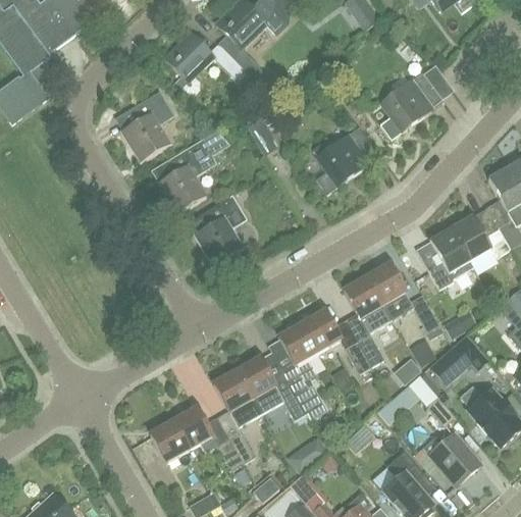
[(0,0),(0,14),(20,0),(0,0)]
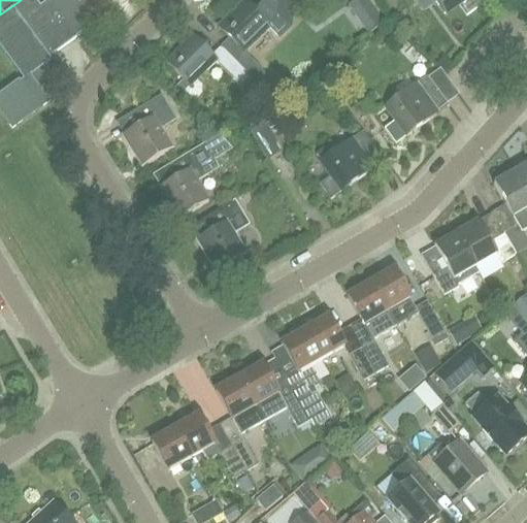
[(0,54),(39,26),(21,0),(0,14),(0,54)]
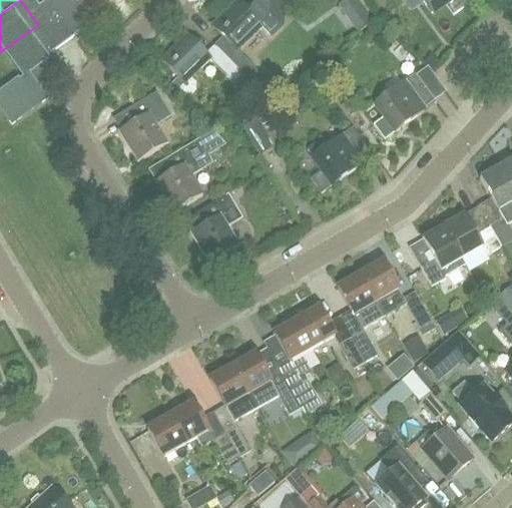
[(235,0),(212,24),(236,48),(261,23),(271,32),(281,21),(283,0),(257,0),(247,8),(239,0),(235,0)]
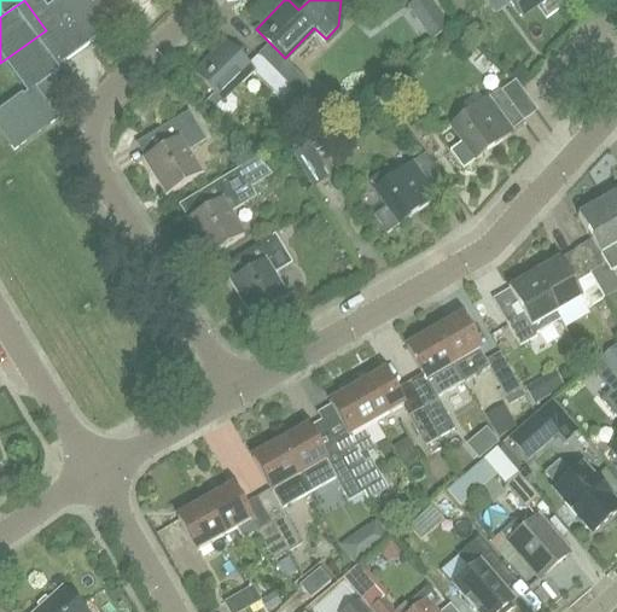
[(564,0),(511,0),(521,12),(535,0),(546,13),(564,0)]
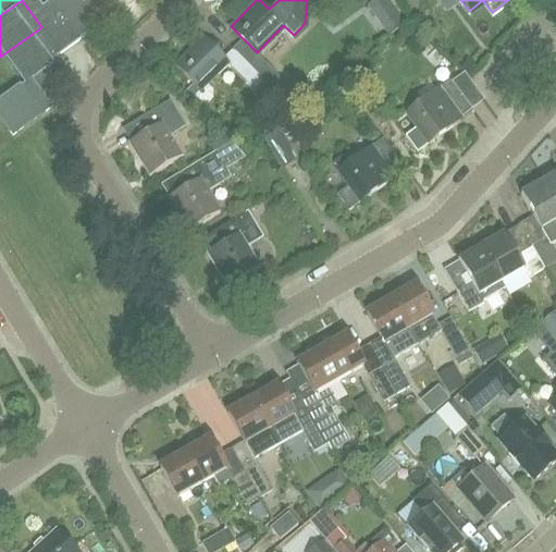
[(416,19),(422,25),(429,16),(422,11),(416,19)]
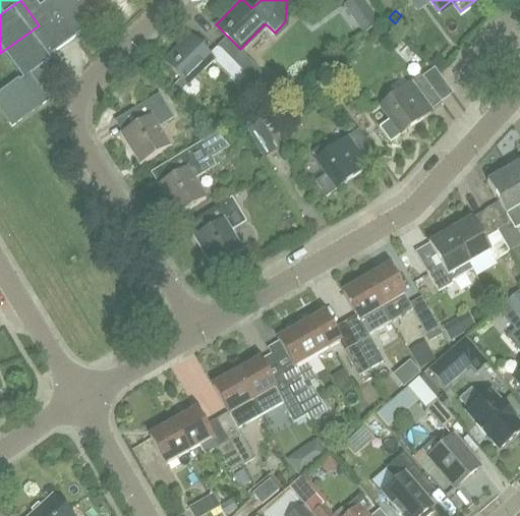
[(394,30),(384,19),(376,27),(386,38),(394,30)]
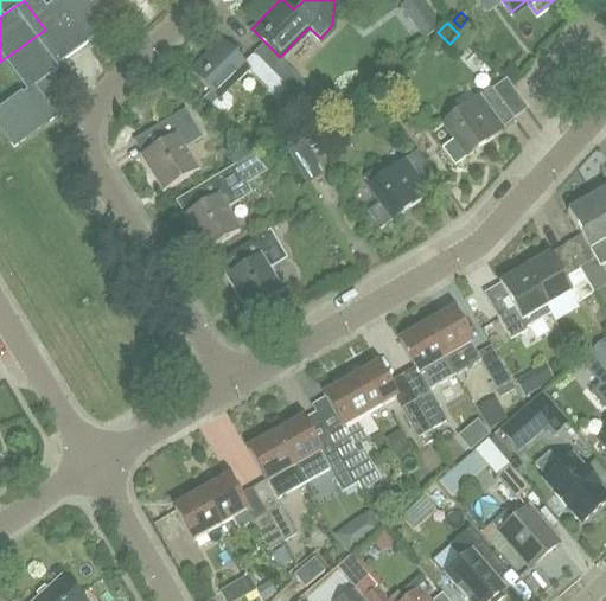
[(0,62),(0,74),(17,97),(68,61),(45,30),(0,62)]
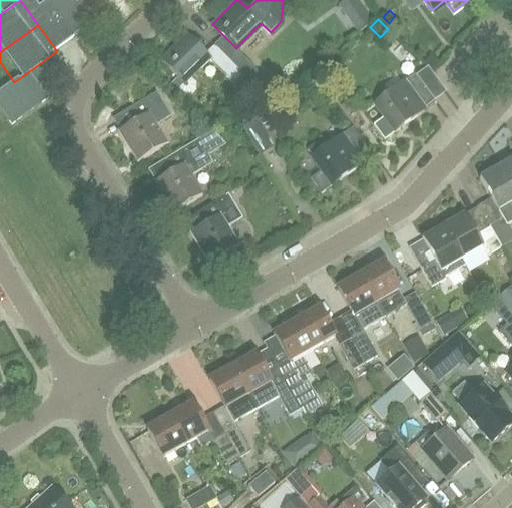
[(227,56),(213,42),(205,51),(186,32),(160,57),(178,75),(173,80),(184,91),(192,91),(197,87),(197,79),(191,74),(210,56),(234,80),(242,71),(234,63),(227,56)]
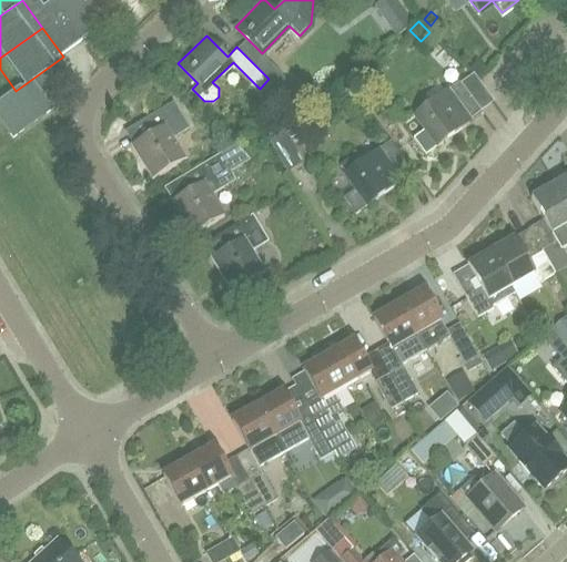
[(262,53),(252,62),(260,70),(269,79),(277,88),(297,108),(306,98),(262,53)]
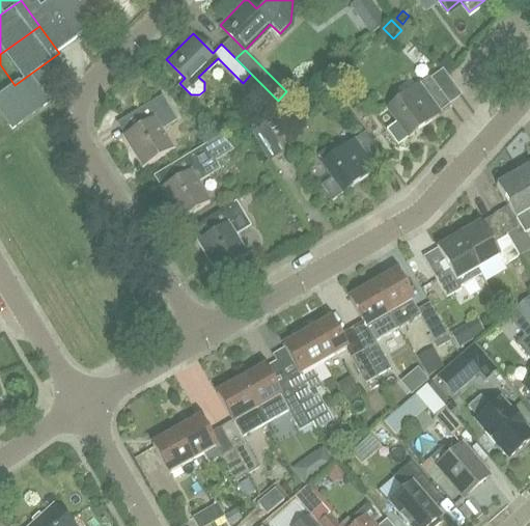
[(59,53),(15,85),(0,94),(0,108),(14,127),(52,99),(46,90),(74,71),(60,51),(59,53)]
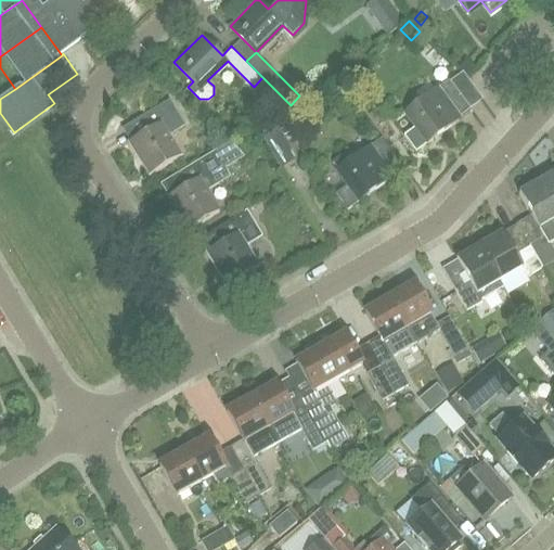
[(450,76),(406,109),(416,124),(404,132),(416,149),(473,107),(450,76)]
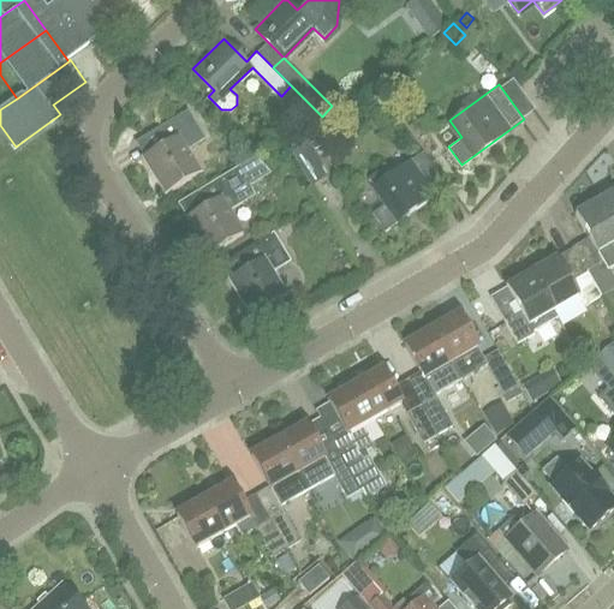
[(200,171),(186,147),(203,137),(186,108),(142,135),(150,149),(141,154),(164,192),(200,171)]
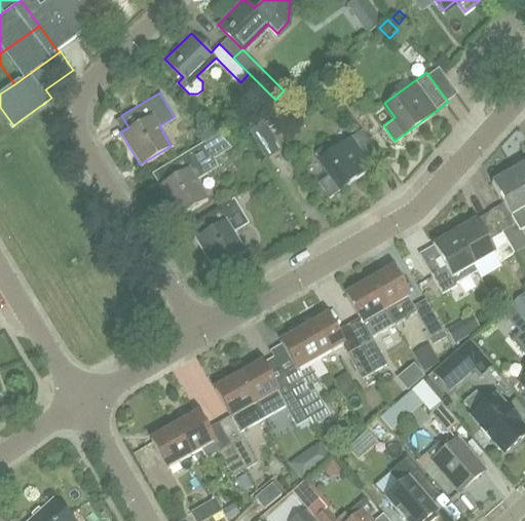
[(268,157),(284,148),(266,117),(251,127),(268,157)]
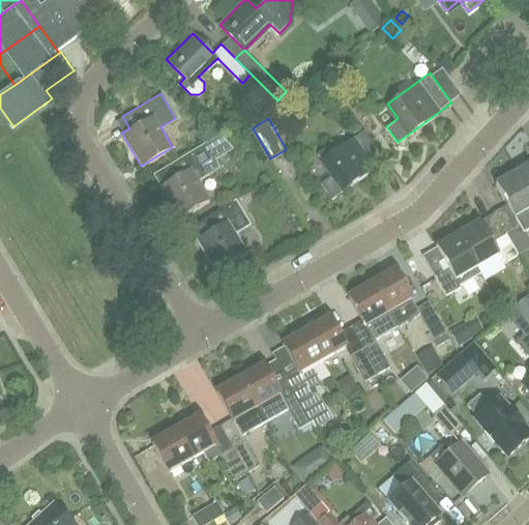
[(364,128),(338,148),(332,141),(318,152),(323,158),(332,172),(321,180),(333,197),(386,157),(364,128)]
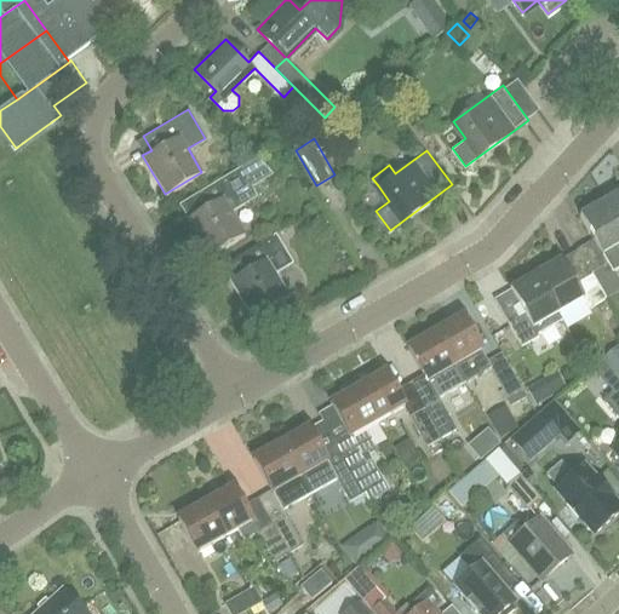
[(236,188),(269,168),(257,155),(199,190),(207,205),(188,217),(211,254),(245,234),(230,210),(250,199),(248,198),(245,200),(236,188)]
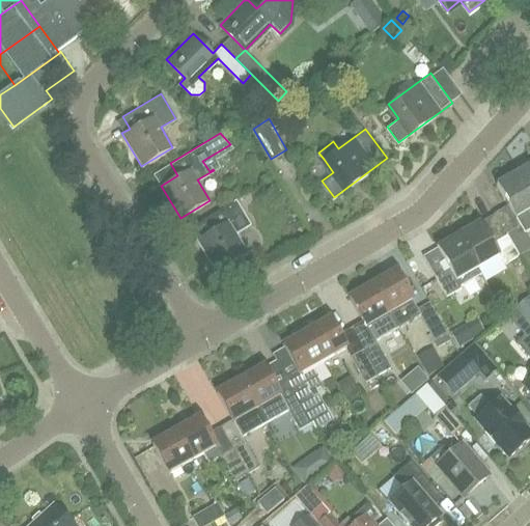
[(529,163),(517,170),(529,192),(529,163)]
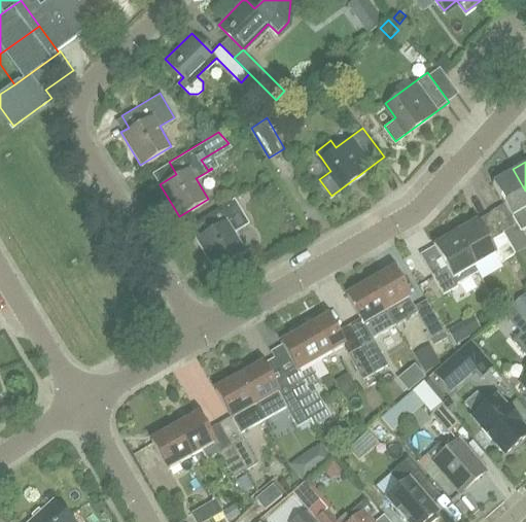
[(521,229),(525,225),(525,190),(513,169),(491,181),(502,202),(491,208),(502,229),(517,220),(521,229)]
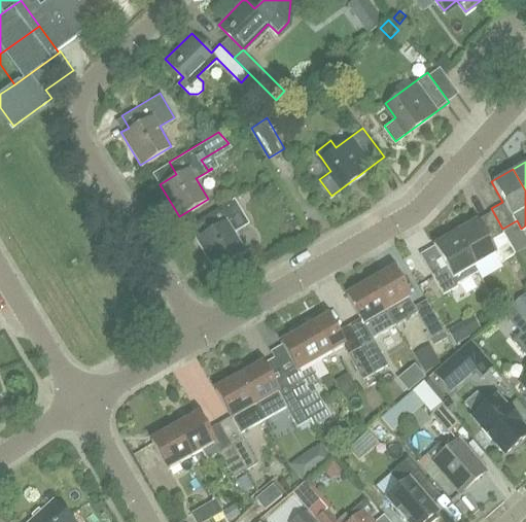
[(233,231),(248,220),(234,197),(205,214),(212,227),(197,237),(216,268),(245,251),(233,231)]
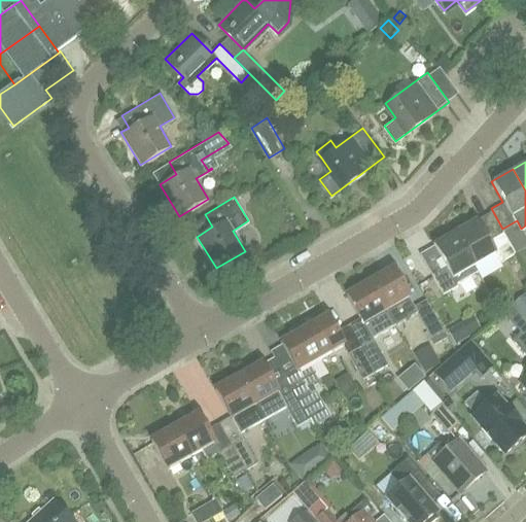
[(488,238),(477,219),(477,218),(454,231),(474,264),(496,251),(500,259),(516,250),(503,230),(488,238)]
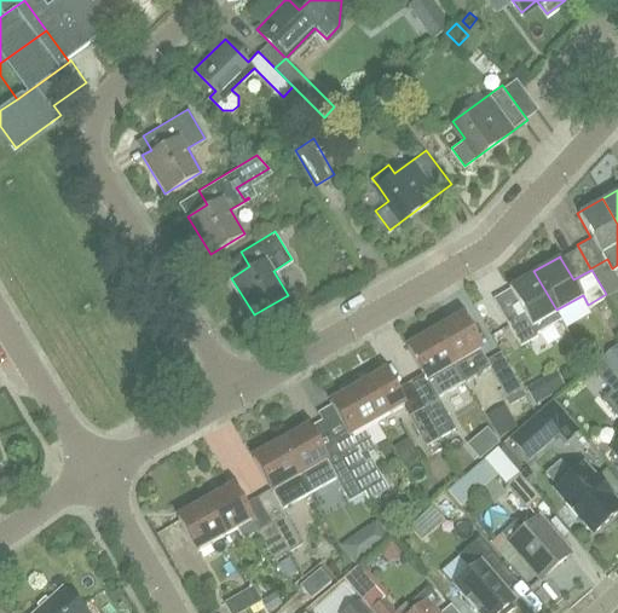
[(507,319),(520,342),(521,343),(539,333),(538,331),(561,318),(556,310),(533,271),(509,285),(518,301),(512,305),(517,313),(507,319)]
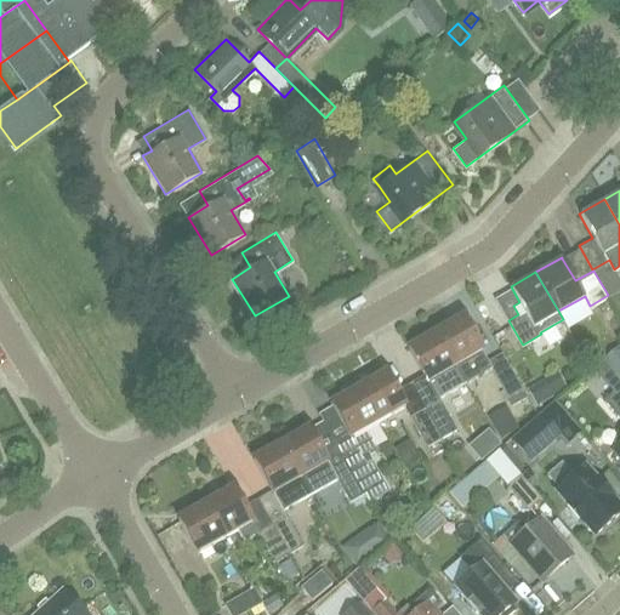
[(436,329),(466,382),(493,366),(510,396),(524,387),(504,351),(488,359),(462,313),(436,329)]
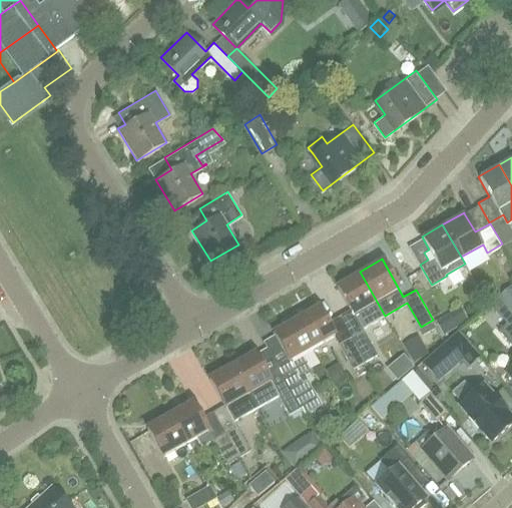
[(351,336),(365,360),(379,353),(365,328),(365,327),(385,316),(360,272),(337,284),(350,308),(339,315),(351,336)]
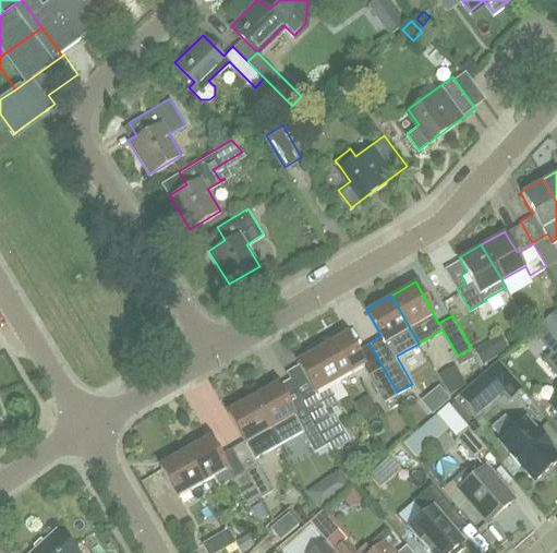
[(544,317),(556,332),(556,309),(544,317)]
